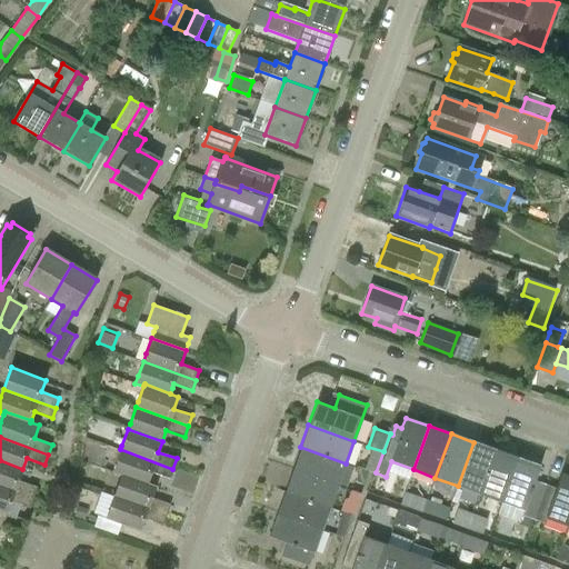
[(479,493),(496,450),(473,442),(458,486),(479,493)]
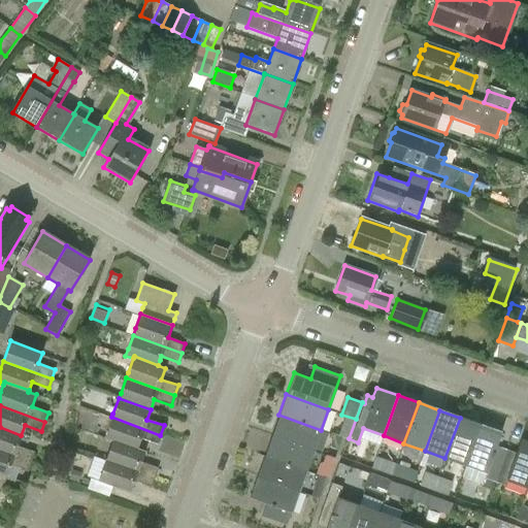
[(271,435),(312,451),(321,430),(278,415),(271,435)]
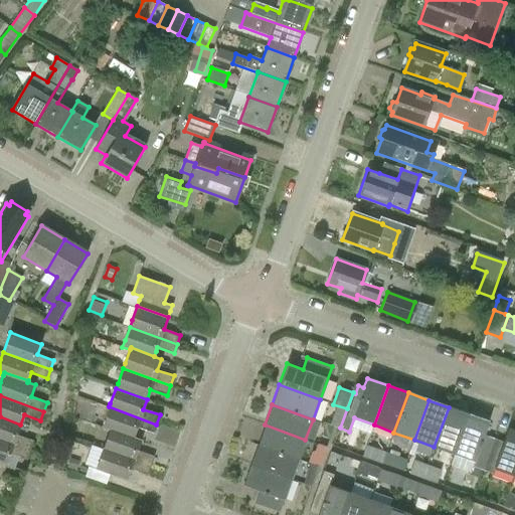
[(347,408),(333,404),(333,405),(336,407),(330,424),(330,425),(333,426),(339,428),(340,427),(347,408)]
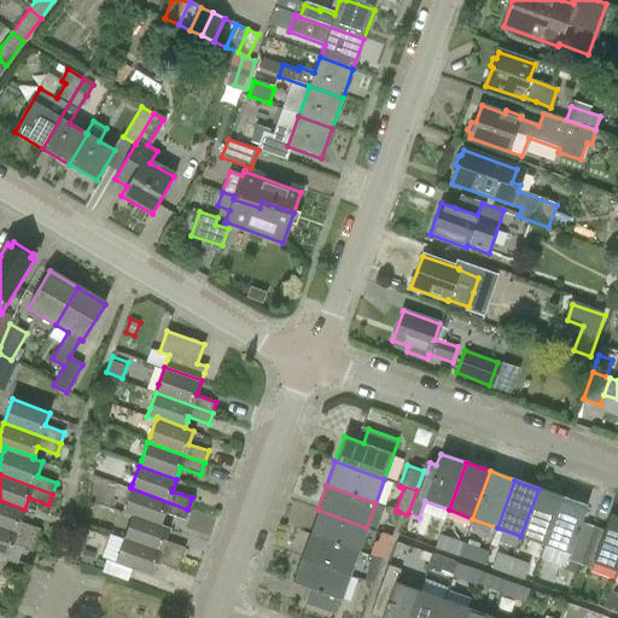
[(132,514),(159,524),(161,523),(164,513),(184,520),(187,509),(130,488),(123,509),(122,512),(130,516),(132,514)]
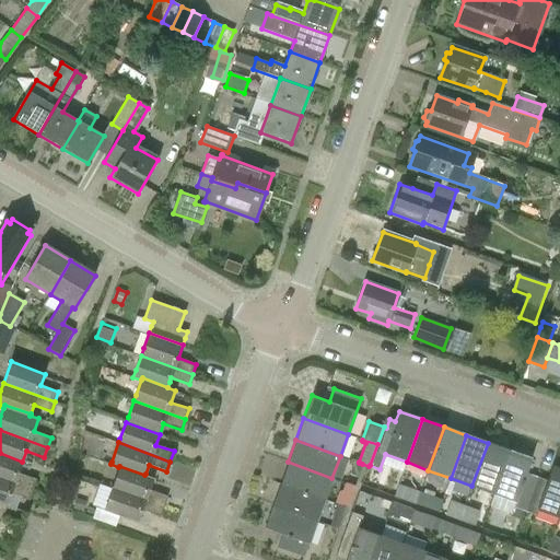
[(493,493),(509,451),(488,443),(471,486),(493,493)]
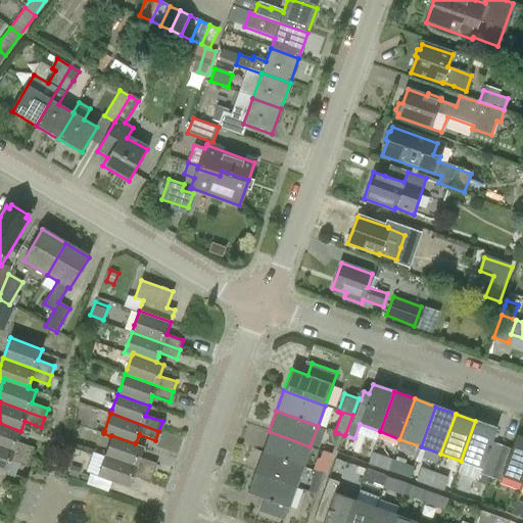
[(496,428),(475,421),(461,461),(457,473),(477,481),(476,483),(486,487),(489,477),(502,445),(491,441),(496,428)]
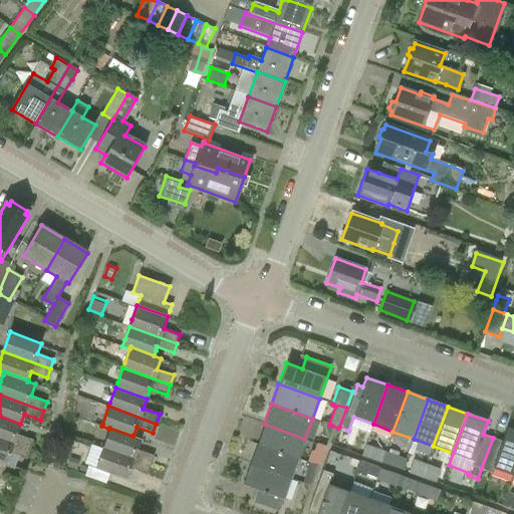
[(17,434),(20,424),(0,416),(0,438),(30,449),(33,440),(17,434)]
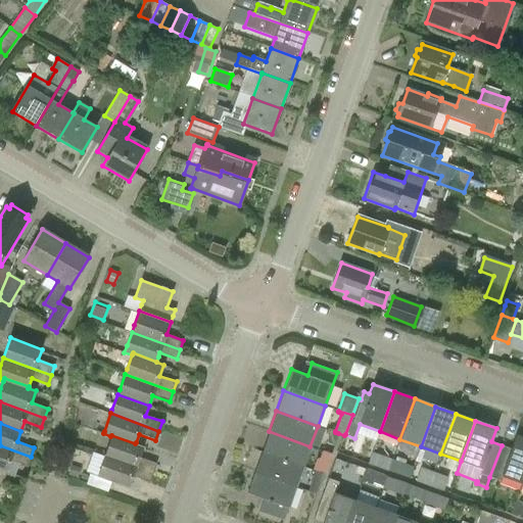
[(334,444),(338,433),(335,432),(328,430),(328,442),(334,444)]
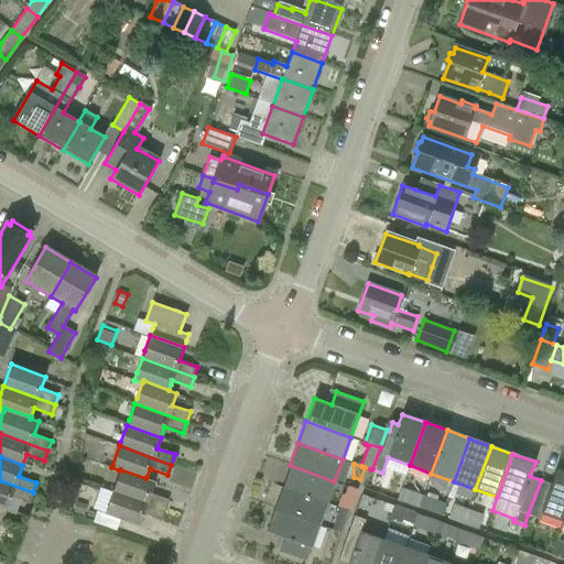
[(282,486),(326,502),(334,481),(290,465),(282,486)]
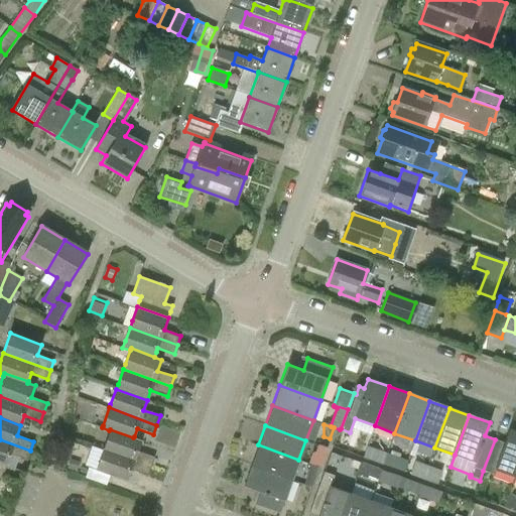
[(141,440),(133,437),(110,429),(109,430),(103,447),(150,466),(153,458),(137,452),(141,440)]
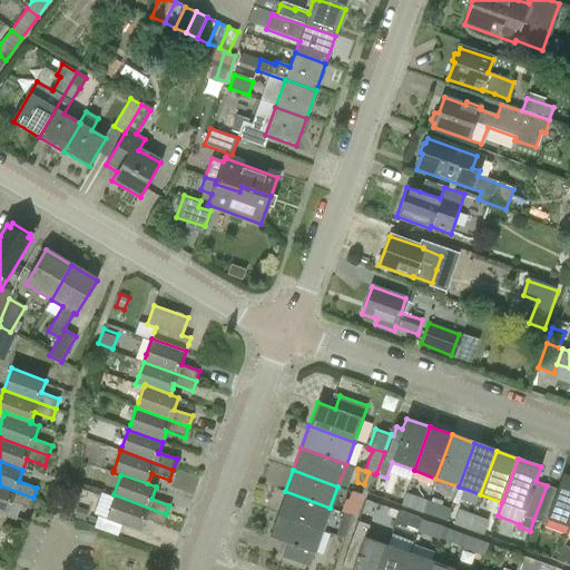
[(569,527),(569,523),(569,477),(562,474),(557,489),(547,485),(533,520),(544,523),(547,519),(569,527)]
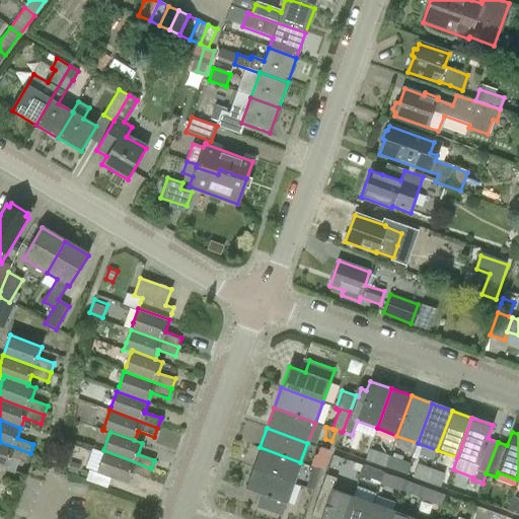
[(26,462),(30,453),(0,442),(0,465),(6,468),(10,456),(26,462)]
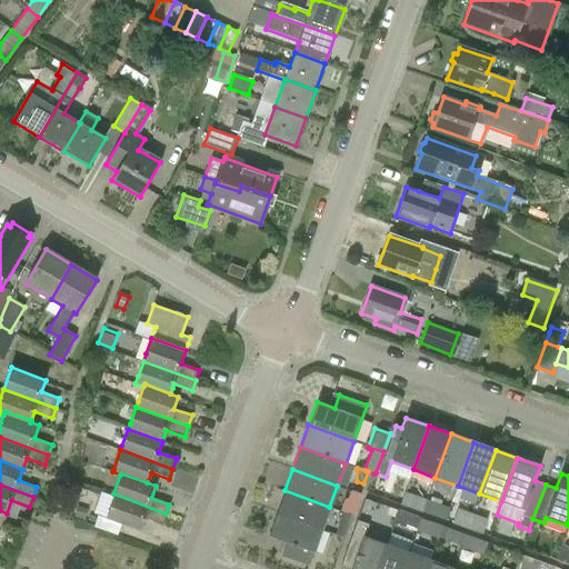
[(277,512),(321,529),(329,507),(285,490),(277,512)]
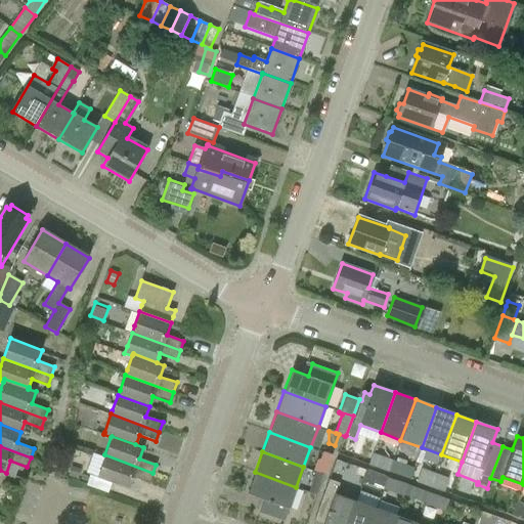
[(322,451),(320,457),(317,460),(313,470),(316,471),(316,472),(324,475),(332,454),(322,451)]
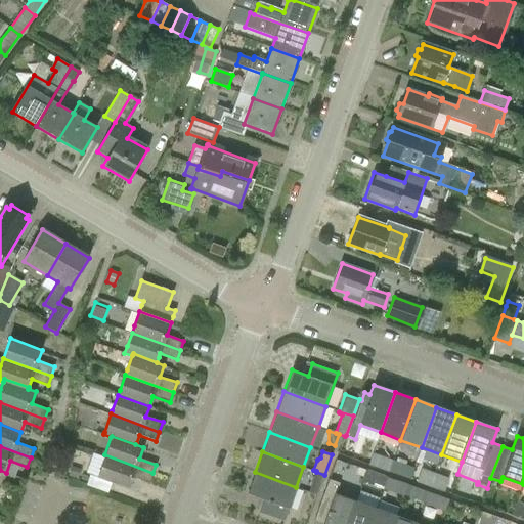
[(373,452),(368,465),(389,472),(393,461),(373,452)]
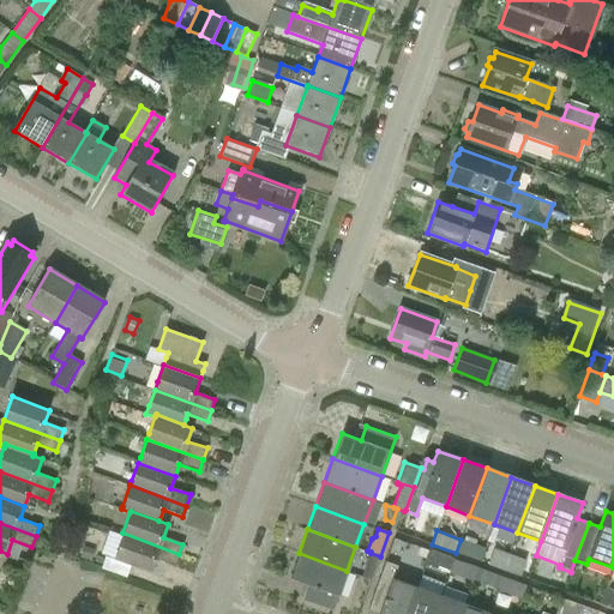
[(179,554),(122,533),(114,558),(151,572),(155,559),(175,566),(179,554)]
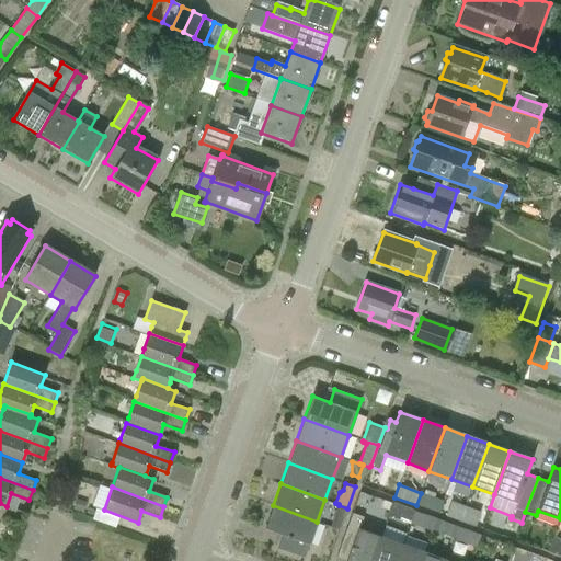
[(438,514),(444,501),(421,493),(416,505),(438,514)]
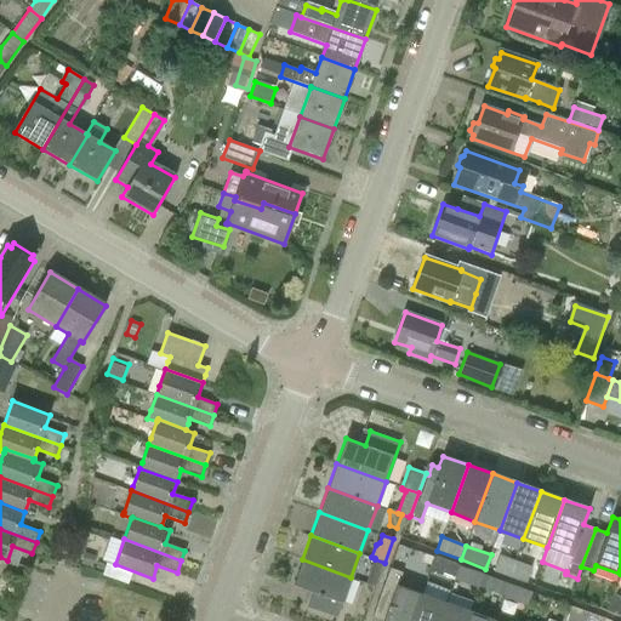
[(92,565),(95,557),(86,553),(83,562),(92,565)]
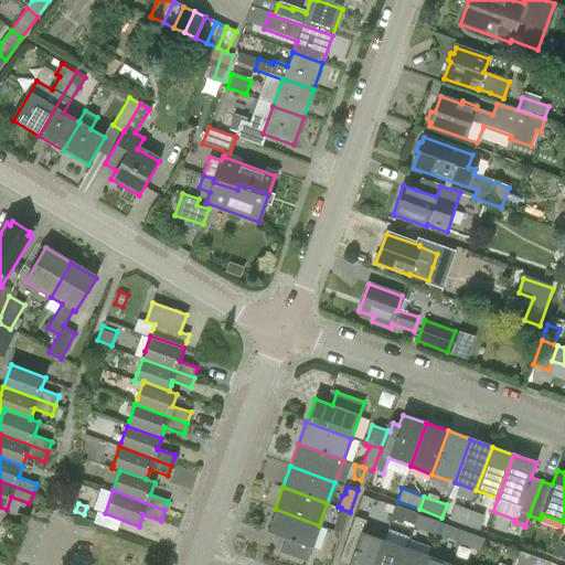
[(455,504),(449,520),(464,524),(469,510),(455,504)]
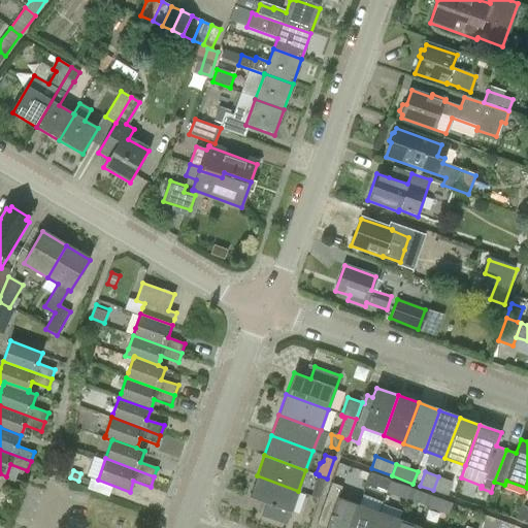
[(369,474),(365,485),(386,492),(390,482),(369,474)]
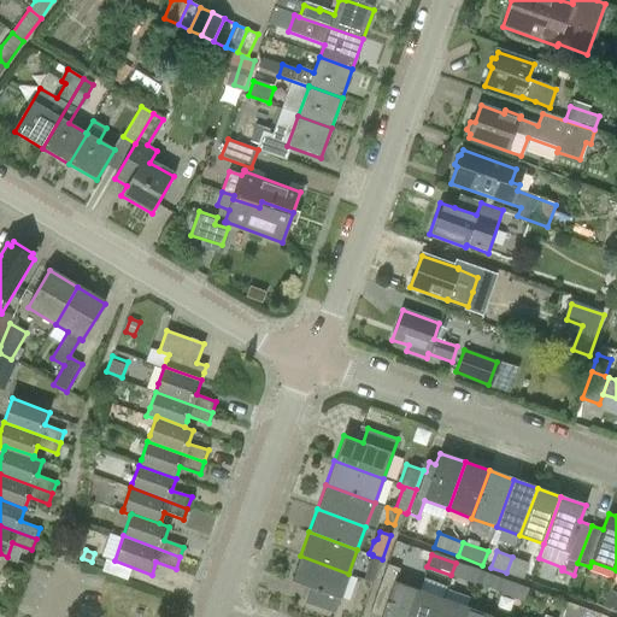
[(334,613),(340,599),(348,574),(300,556),(291,581),(310,588),(305,603),(334,613)]
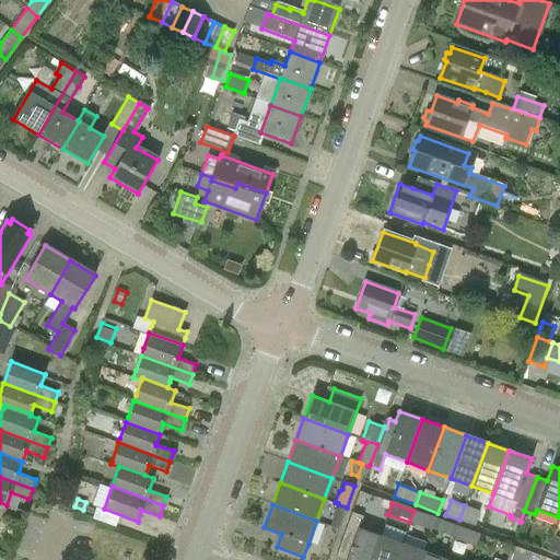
[(339,529),(345,513),(347,508),(338,504),(329,526),(339,529)]
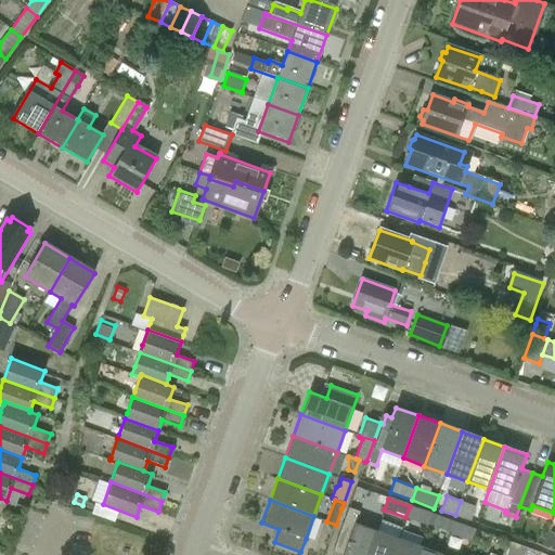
[(470,520),(475,506),(461,501),(455,515),(470,520)]
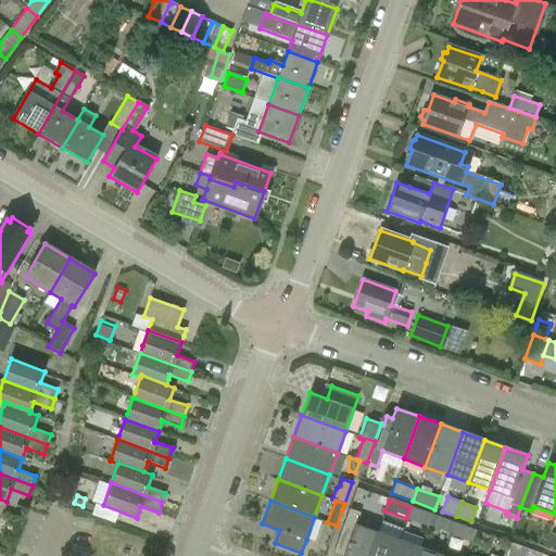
[(428,527),(432,515),(411,507),(406,518),(428,527)]
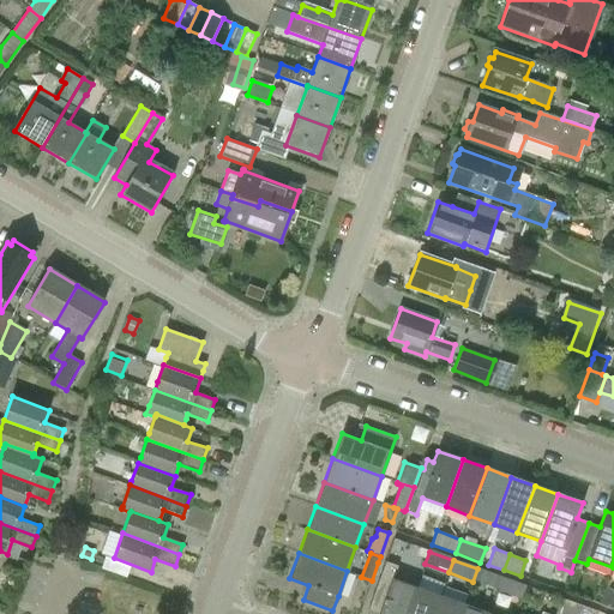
[(407,613),(416,588),(393,579),(398,566),(386,561),(368,611),(379,613),(378,613),(407,613)]
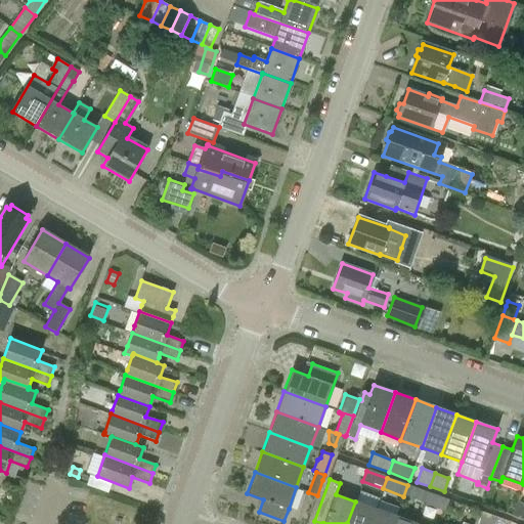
[(404,496),(404,495),(424,503),(428,492),(407,485),(403,496),(404,496)]
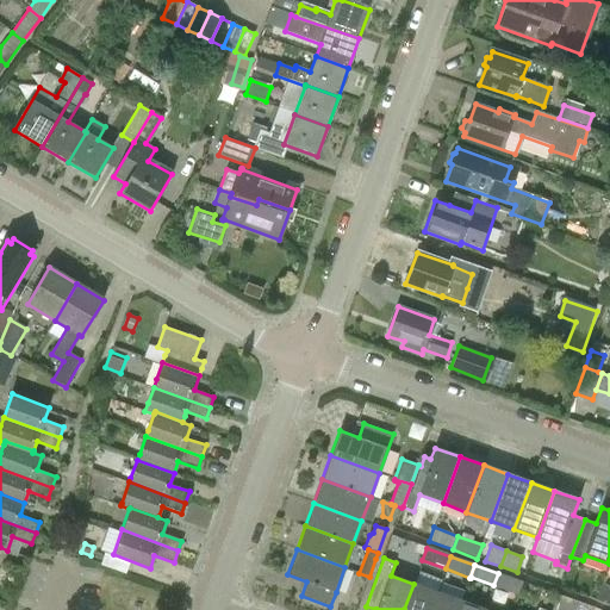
[(518,595),(523,582),(498,573),(493,585),(493,586),(518,595)]
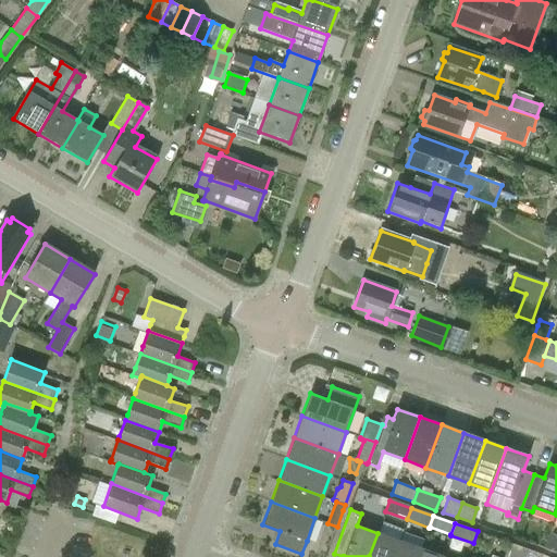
[(393,556),(399,541),(378,533),(369,556),(393,556)]
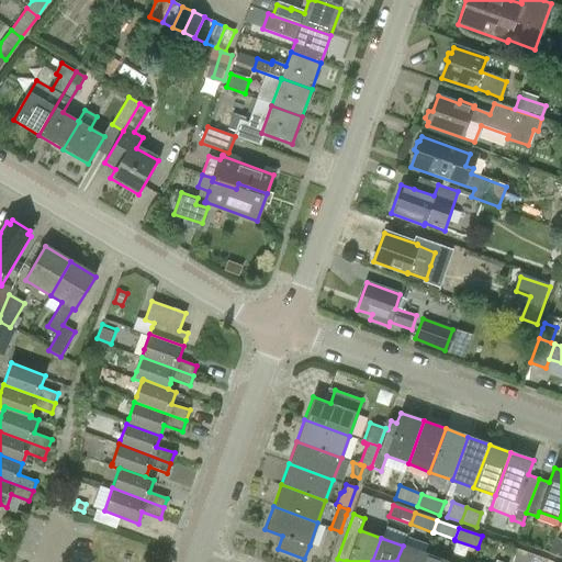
[(561,540),(553,538),(548,553),(561,558),(561,540)]
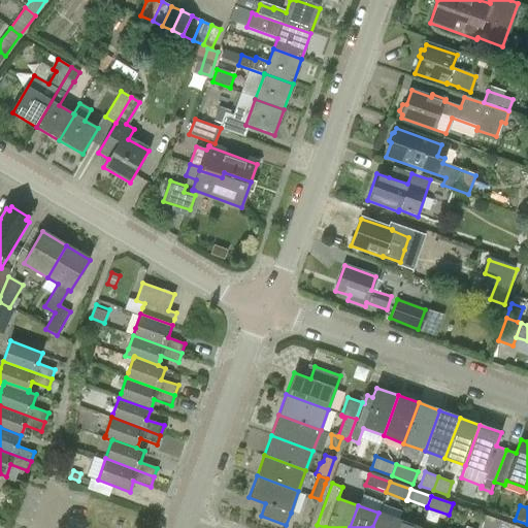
[(396,527),(399,521),(378,513),(372,527),(396,527)]
